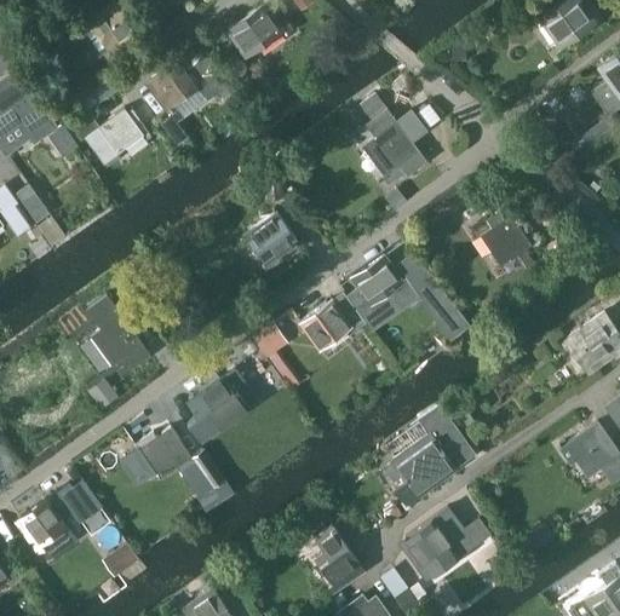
[(119,0),(118,0),(87,22),(108,51),(102,56),(105,61),(125,47),(126,49),(145,36),(141,29),(119,0)]
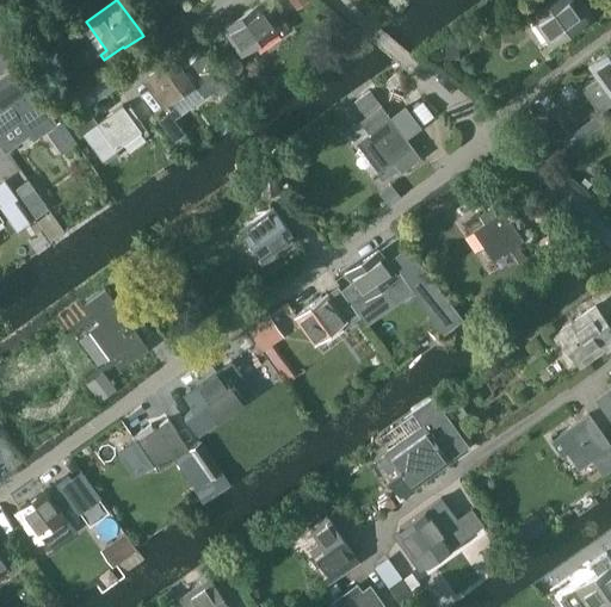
[(283,35),(290,31),(269,0),(264,0),(221,30),(241,59),(281,31),(283,35)]
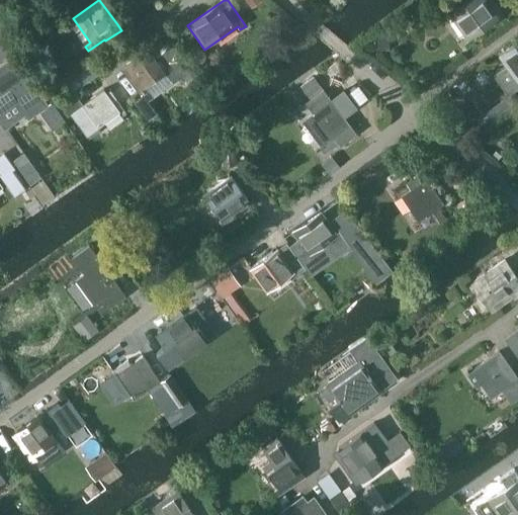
[(253,0),(254,0),(253,0),(238,0),(249,14),(262,5),(258,0),(253,0)]
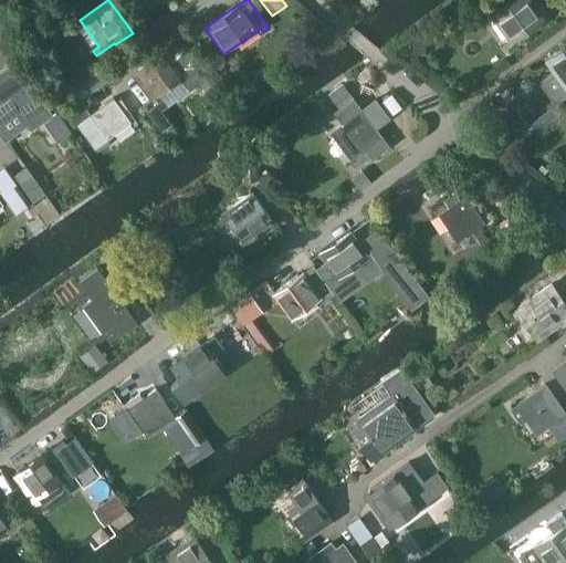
[(513,44),(533,31),(546,21),(530,0),(515,0),(513,2),(493,17),(513,44)]
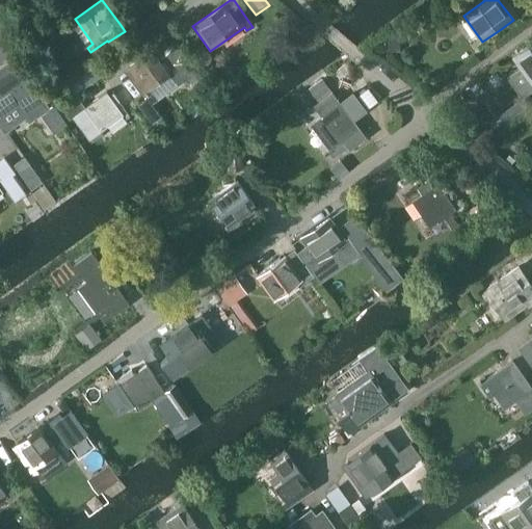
[(399,52),(398,41),(389,41),(389,52),(399,52)]
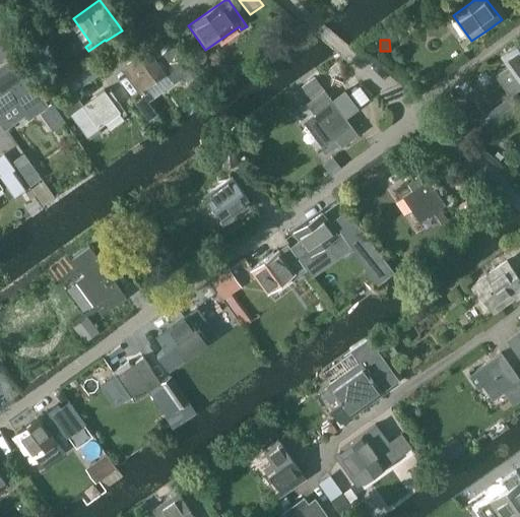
[(519,44),(508,52),(502,56),(519,82),(519,81),(519,44)]
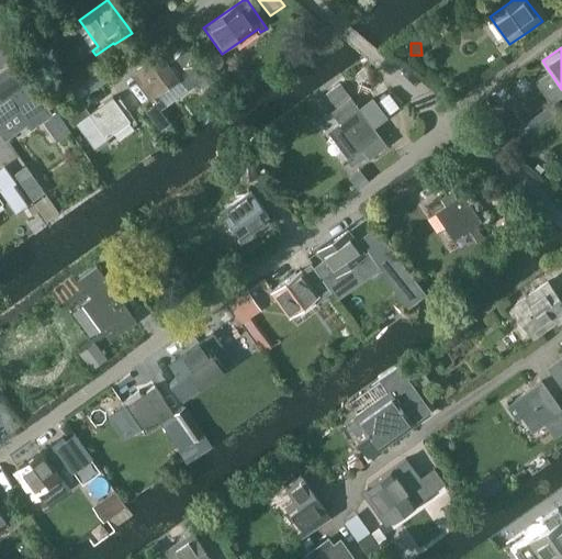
[(169,65),(192,87),(204,74),(182,52),(169,65)]
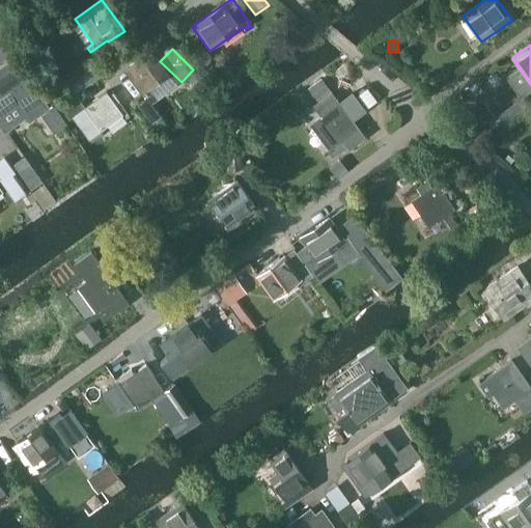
[(208,54),(205,52),(201,52),(198,54),(197,58),(197,61),(199,64),(202,66),(205,65),(208,63),(211,60),(211,57),(208,54)]
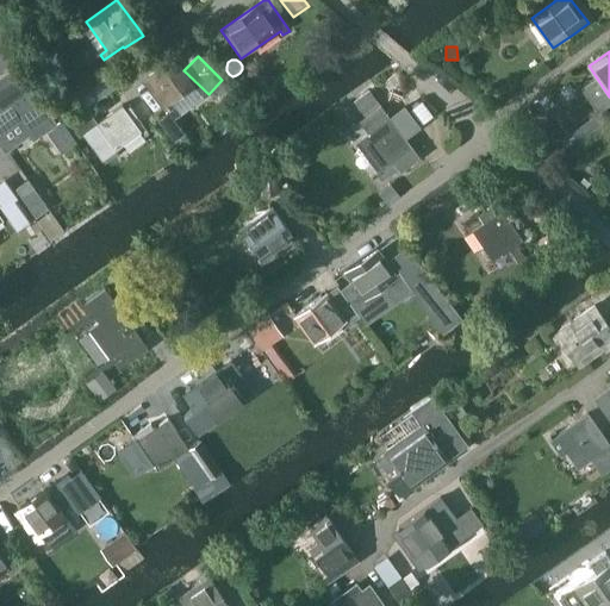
[(166,113),(170,111),(167,105),(192,87),(174,61),(148,80),(159,93),(154,97),(166,113)]
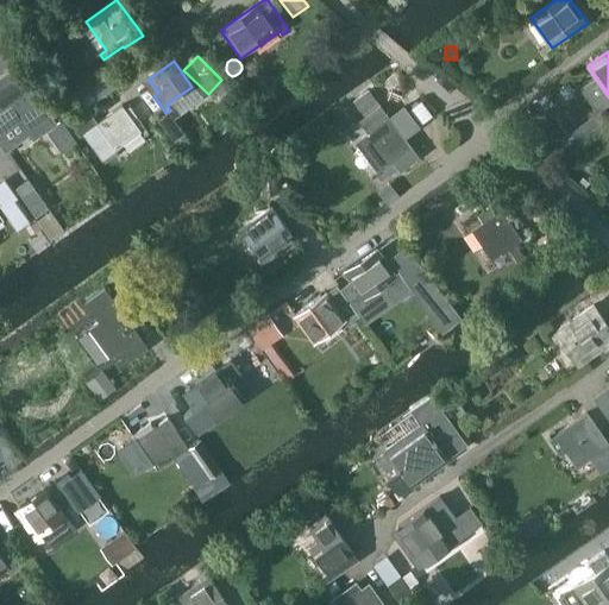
[(0,134),(1,134),(19,121),(33,140),(54,127),(16,71),(0,82),(0,134)]
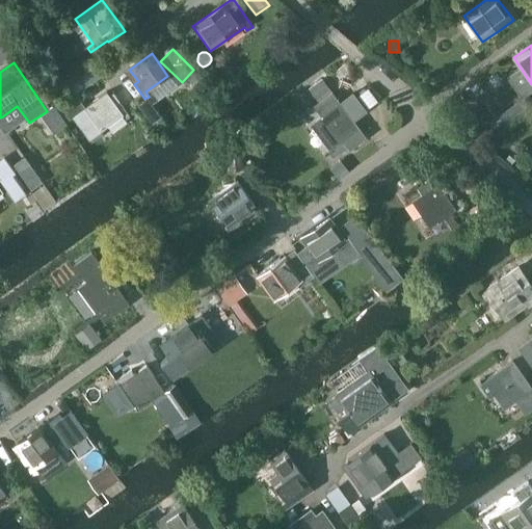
[(330,91),(322,80),(310,89),(317,101),(330,91)]
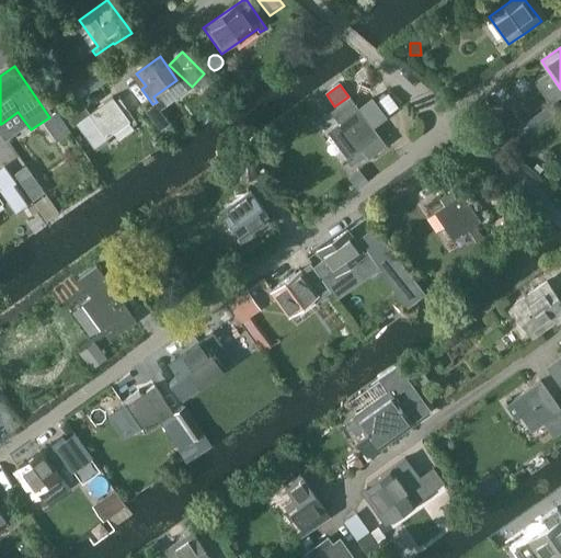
[(351,98),(330,113),(340,125),(333,131),(352,157),(347,160),(351,164),(367,152),(369,156),(384,145),(384,144),(386,143),(380,136),(379,137),(373,128),(385,120),(373,101),(361,111),(351,98)]
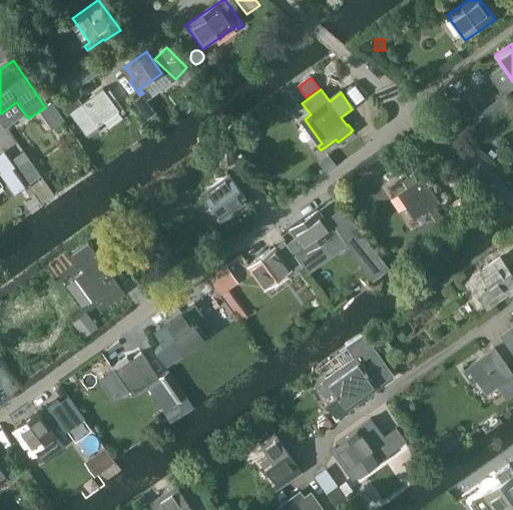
[(85,136),(96,128),(117,114),(120,118),(124,115),(114,101),(110,103),(102,92),(69,115),(85,136)]
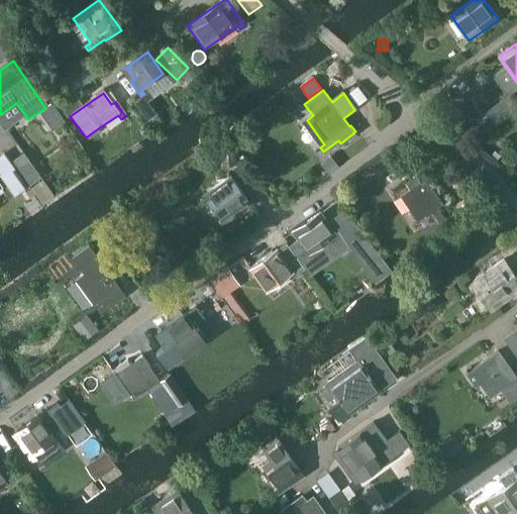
[(4,155),(0,157),(0,191),(3,189),(11,200),(15,197),(25,190),(13,173),(15,171),(4,155)]
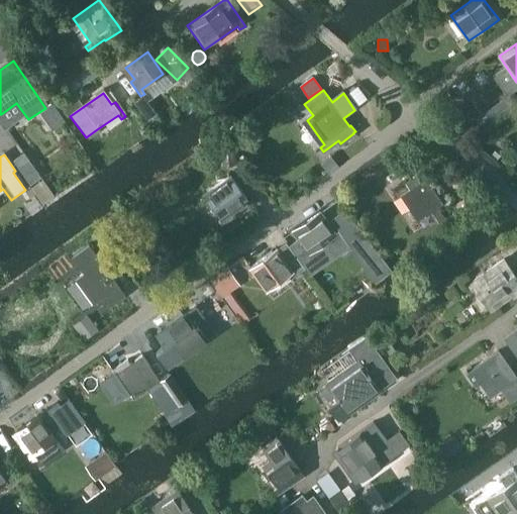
[(41,178),(30,162),(20,169),(31,185),(41,178)]
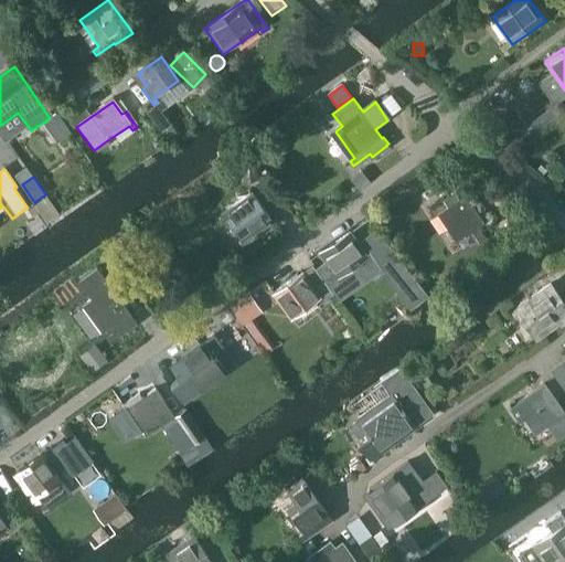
[(243,250),(258,239),(255,234),(273,222),(253,194),(225,214),(245,240),(240,244),(243,250)]
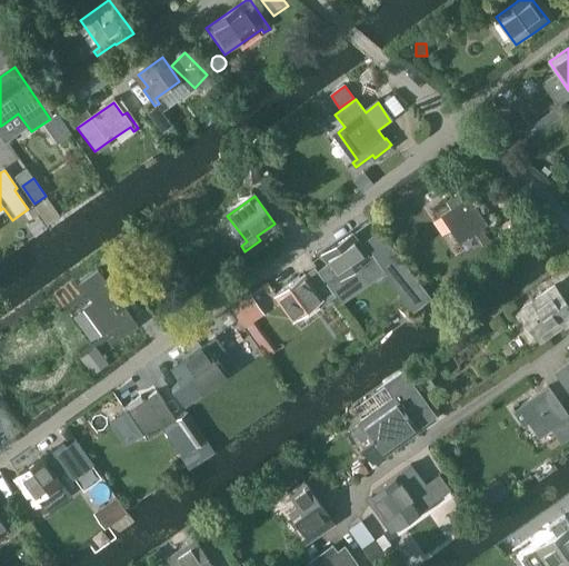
[(489,224),(469,197),(451,209),(448,205),(433,216),(437,220),(441,217),(460,244),(489,224)]
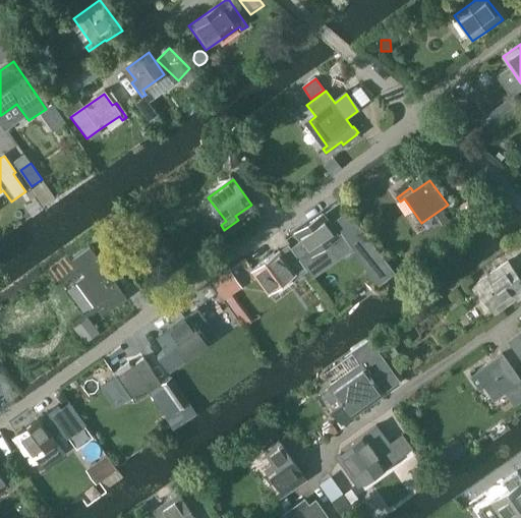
[(286,239),(285,239),(310,276),(311,276),(302,263),(329,244),(337,256),(351,247),(341,233),(337,236),(322,214),(295,233),(302,243),(293,249),(286,239)]
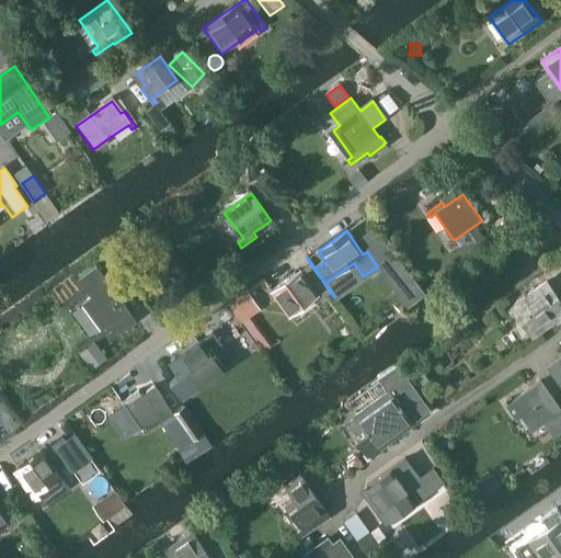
[(96,266),(78,280),(91,298),(83,304),(102,330),(96,333),(101,339),(117,327),(121,332),(136,321),(96,266)]
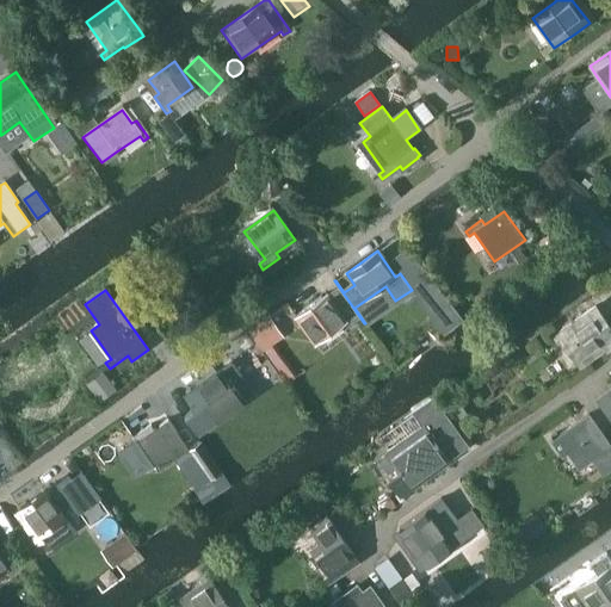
[(580,320),(557,336),(580,367),(610,345),(610,329),(606,323),(610,315),(610,310),(603,298),(596,298),(575,313),(580,320)]
